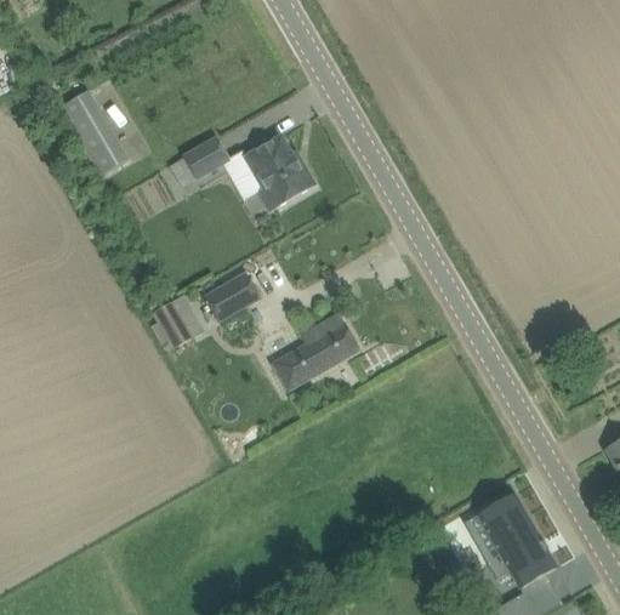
[(101,170),(128,154),(87,85),(61,101),(101,170)]
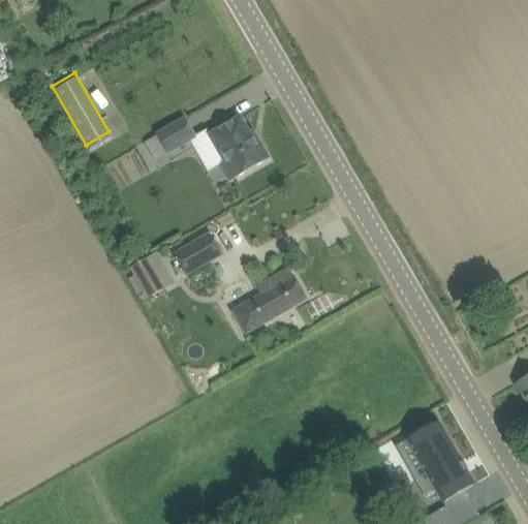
[(234,176),(268,156),(257,139),(254,141),(239,114),(209,131),(234,176)]
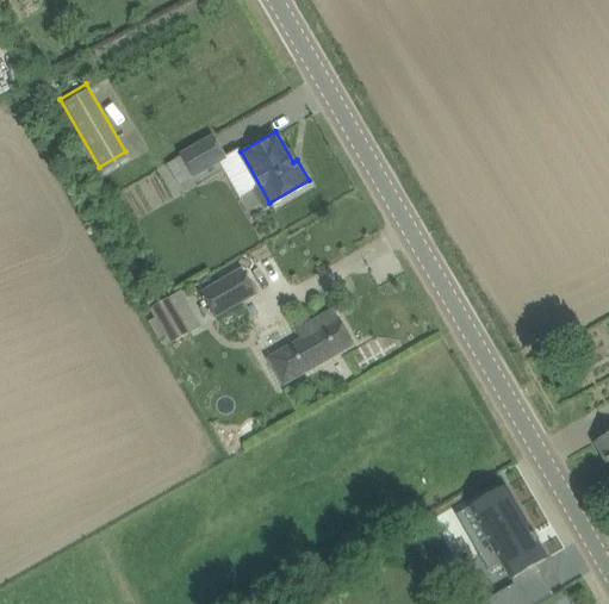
[(191,173),(196,169),(224,153),(212,132),(179,151),(191,173)]
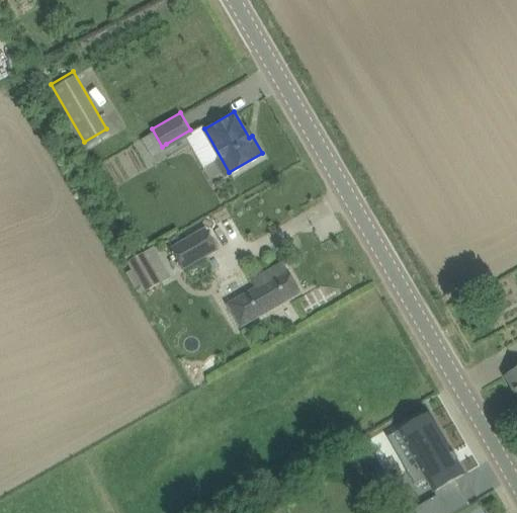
[(179,267),(217,247),(204,226),(168,246),(179,267)]
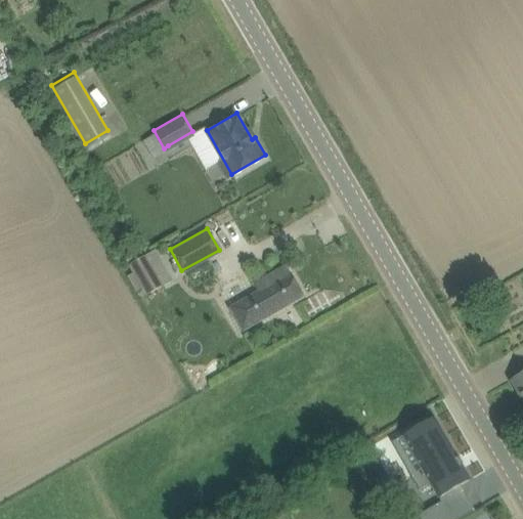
[(155,248),(170,273),(178,269),(163,243),(155,248)]
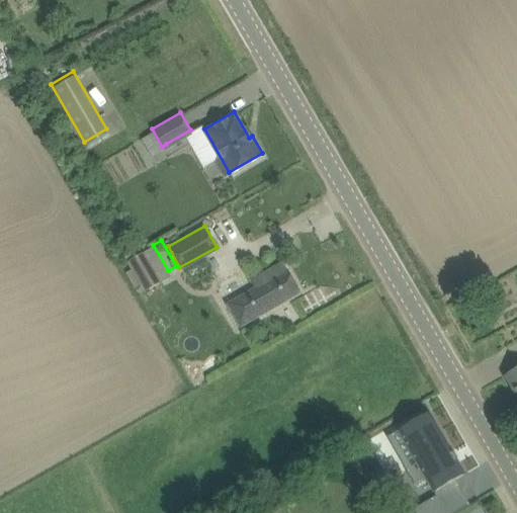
[(161,279),(144,250),(126,260),(144,290),(161,279)]
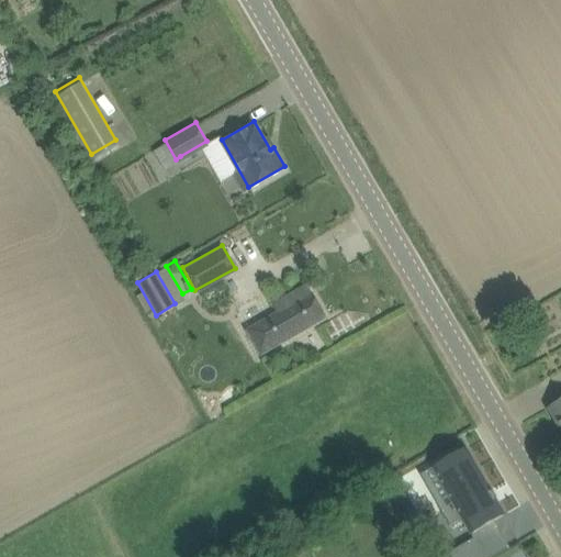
[(306,282),(288,293),(271,302),(277,311),(248,326),(261,349),(324,313),(306,282)]
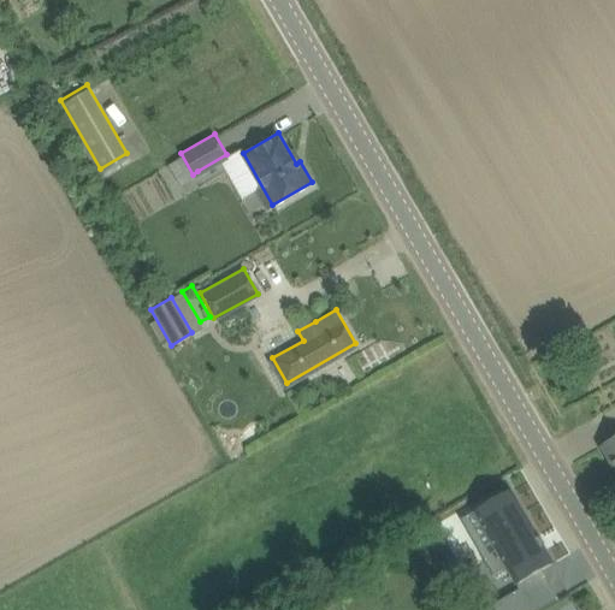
[(614,433),(599,443),(614,471),(614,433)]
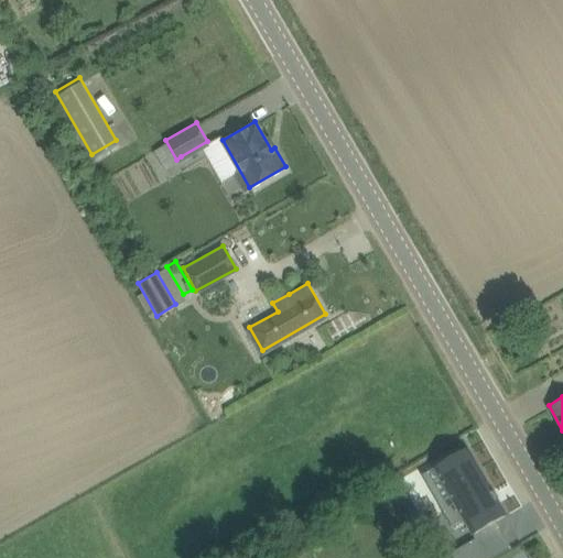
[(466,447),(447,458),(434,466),(471,532),(486,523),(505,512),(466,447)]
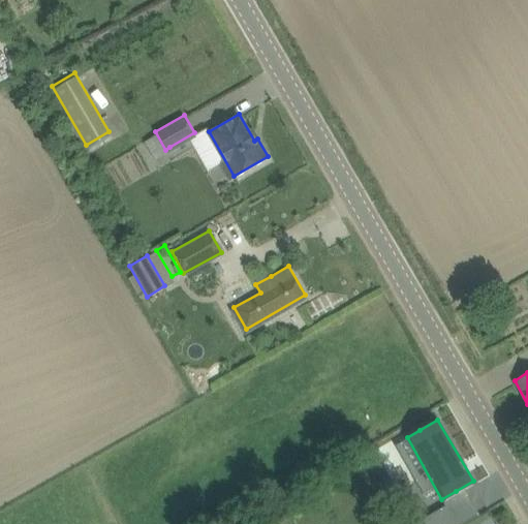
[(451,523),(459,520),(448,501),(445,497),(422,512),(429,523),(451,523)]
